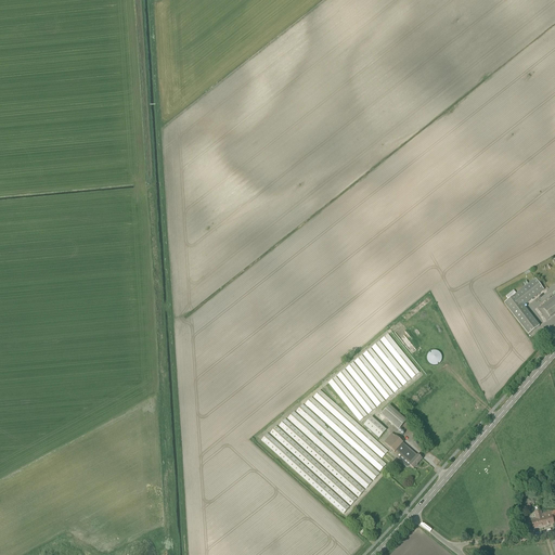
[(503,304),(527,335),(539,326),(524,306),(543,289),(534,279),(503,304)]
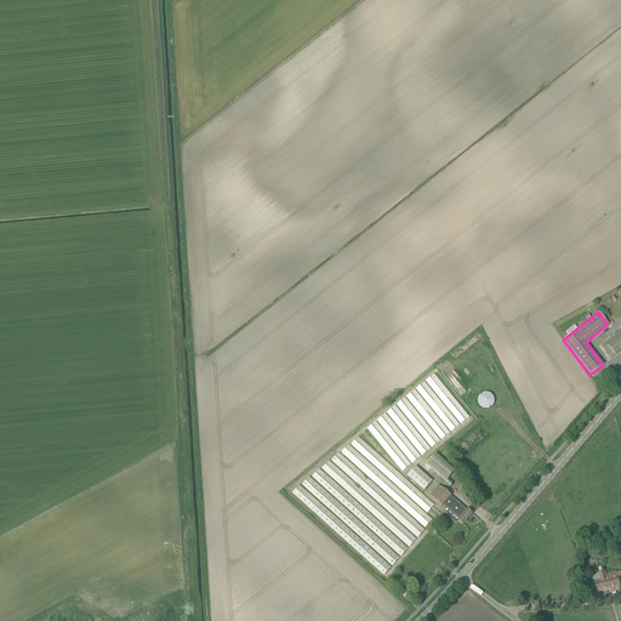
[(620,330),(602,347),(611,359),(620,351),(620,330)]
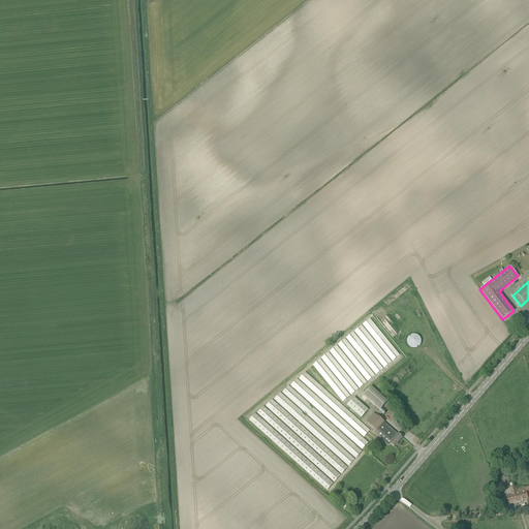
[(340,401),(400,356),(371,318),(311,363),(340,401)]
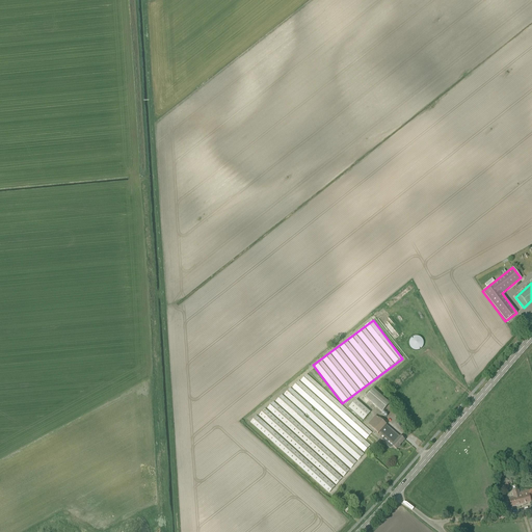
[(420,338),(408,338),(409,350),(420,349),(420,338)]
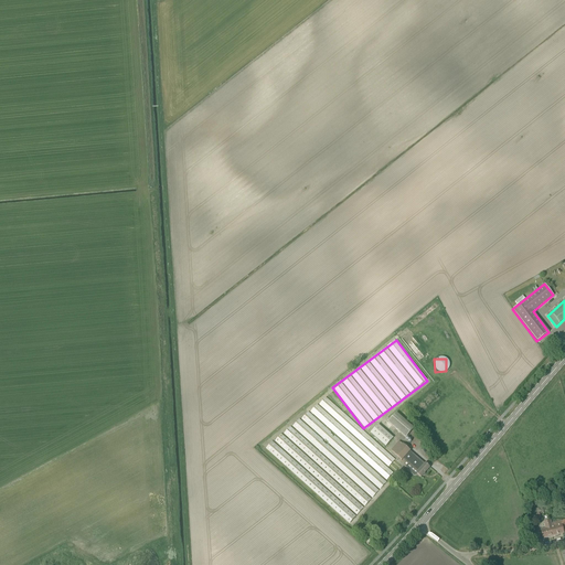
[(436,394),(419,406),(423,409),(439,398),(436,394)]
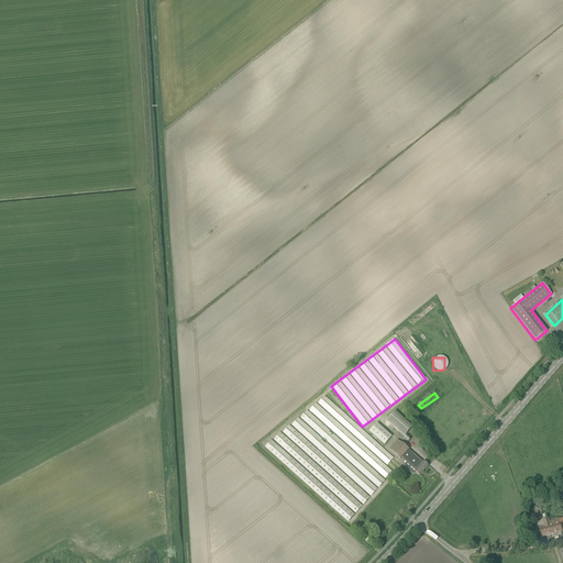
[(298,418),(379,487),(385,479),(392,471),(386,466),(394,456),(322,396),(316,404),(315,403),(307,410),(306,409),(298,418)]
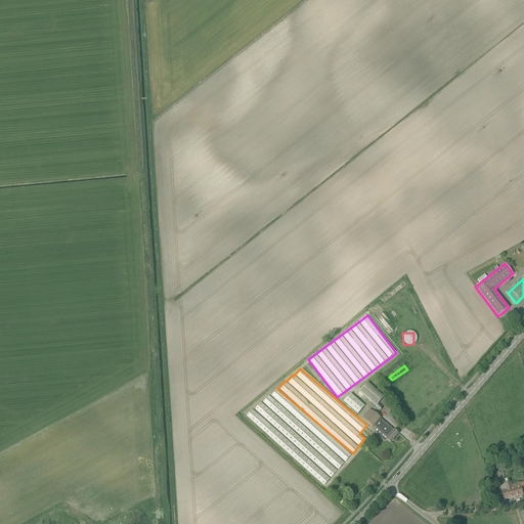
[(374,389),(367,383),(360,392),(377,406),(384,398),(374,389)]
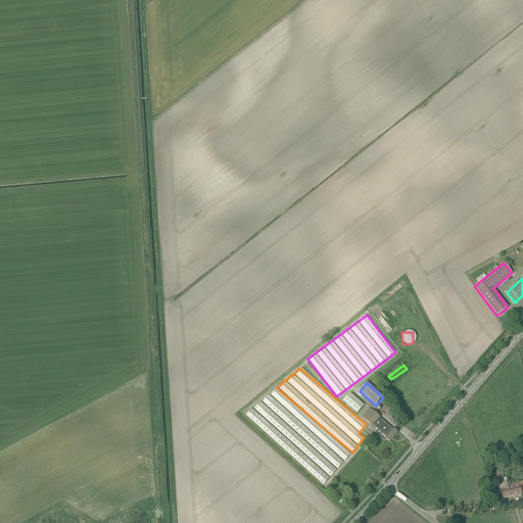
[(364,406),(350,393),(343,402),(357,414),(364,406)]
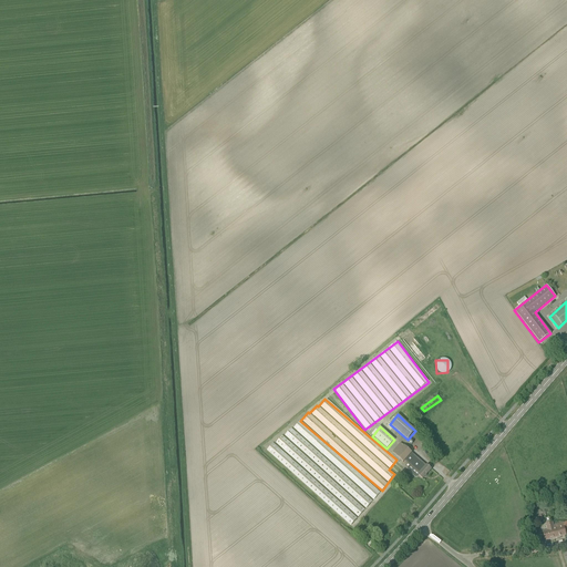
[(403,462),(404,462),(412,453),(404,446),(397,456),(403,462)]
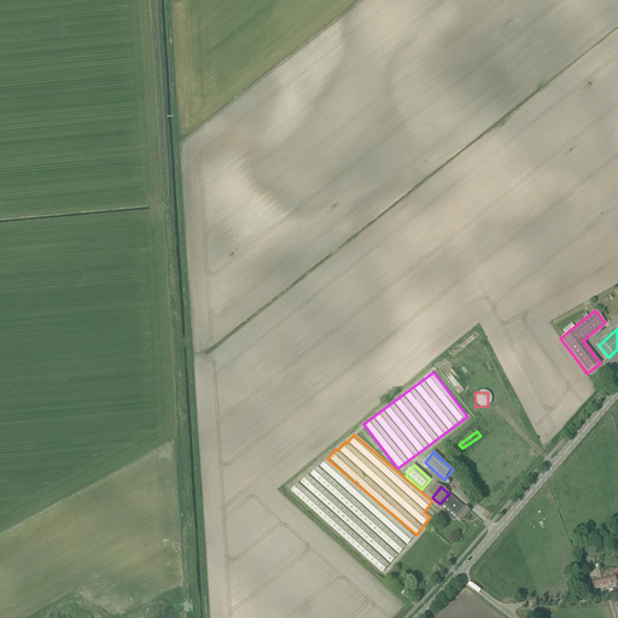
[(464,518),(470,512),(465,507),(465,508),(449,494),(441,503),(450,512),(448,516),(448,517),(453,520),(455,520),(456,519),(460,523),(462,520),(464,520),(465,518),(464,518)]
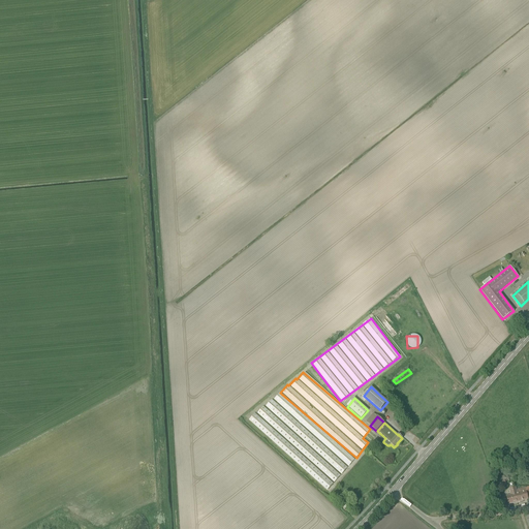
[(508,504),(528,498),(528,487),(516,490),(516,488),(509,489),(510,495),(506,496),(508,504)]
